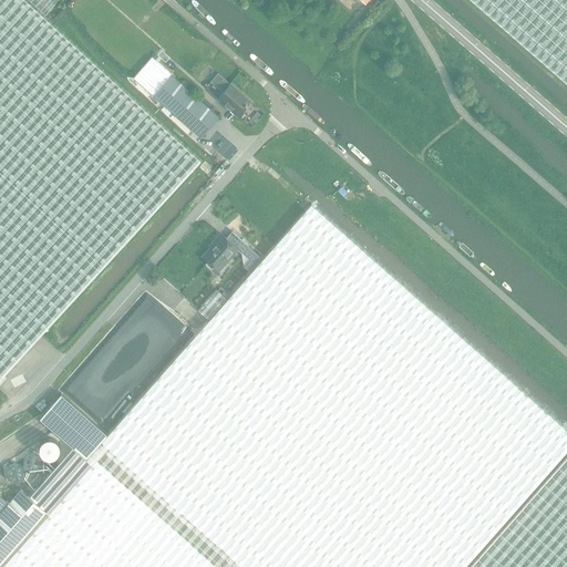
[(0,0),(0,379),(8,371),(200,157),(45,16),(28,0),(0,0)]
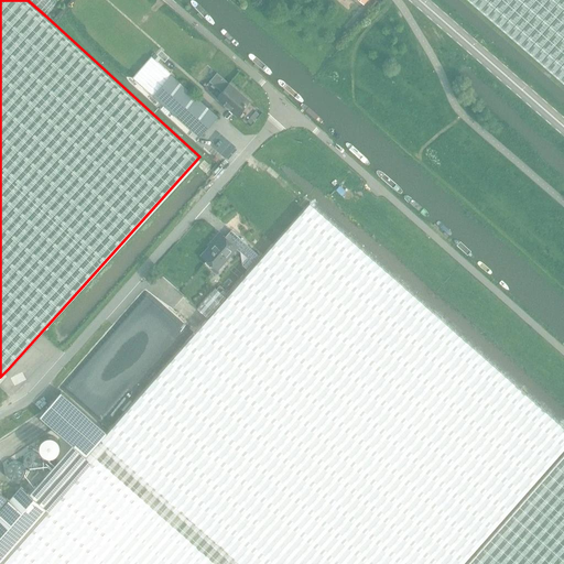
[(28,0),(45,15),(57,2),(54,0),(28,0)]
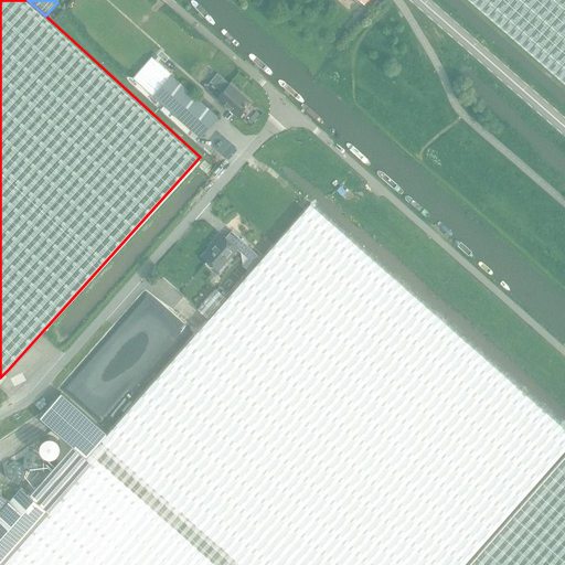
[(564,0),(471,0),(564,82),(564,0)]
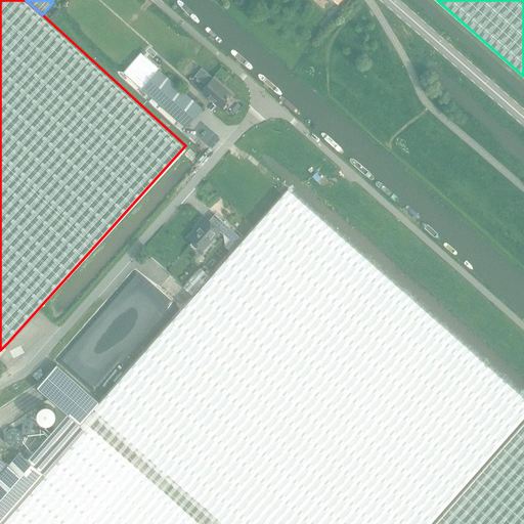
[(140,53),(124,72),(142,88),(141,89),(185,127),(202,108),(158,70),(159,70),(140,53)]
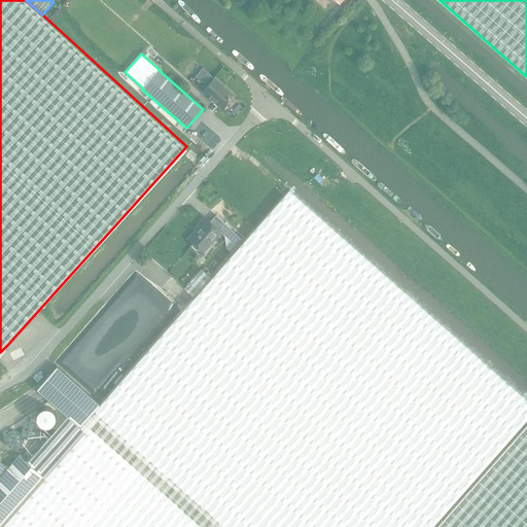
[(221,107),(230,97),(232,95),(213,78),(203,91),(221,107)]
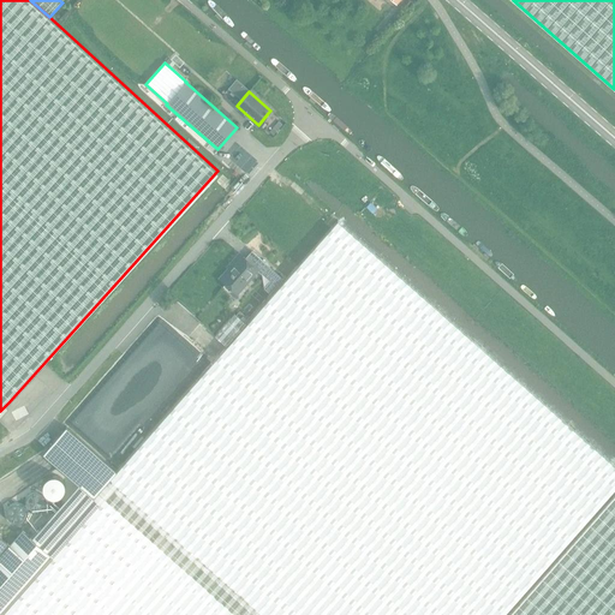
[(117,472),(100,490),(243,614),(502,614),(614,488),(614,466),(336,221),(246,324),(227,346),(226,346),(224,348),(168,413),(162,419),(117,472)]
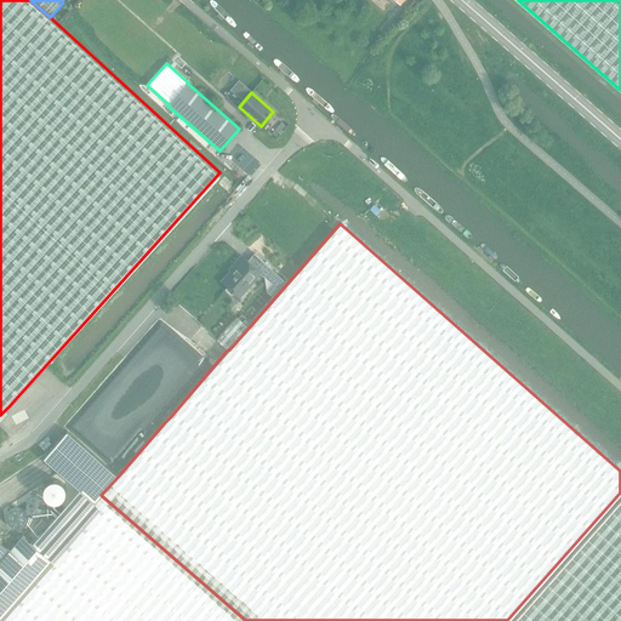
[(263,277),(271,268),(255,254),(248,261),(245,258),(232,273),(231,272),(221,281),(239,297),(261,273),(263,277)]
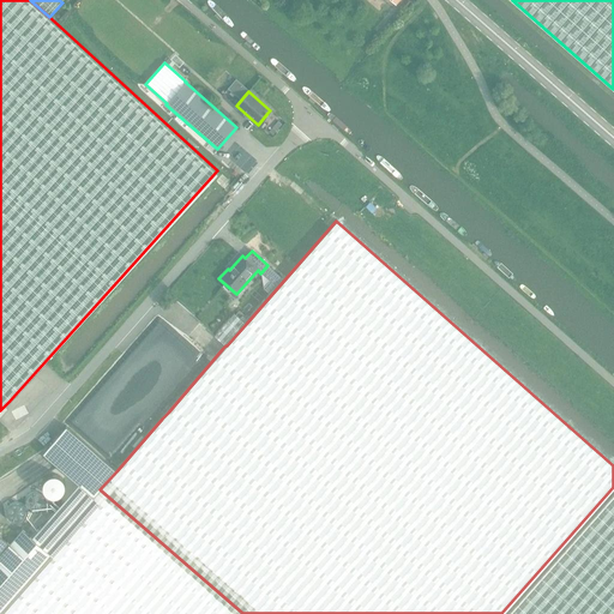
[(268,265),(260,274),(276,287),(282,278),(268,265)]
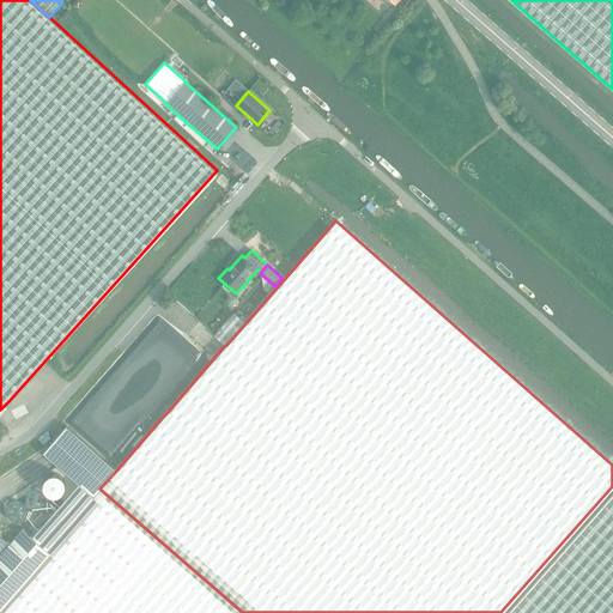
[(213,334),(225,345),(226,345),(246,323),(232,313),(213,334)]
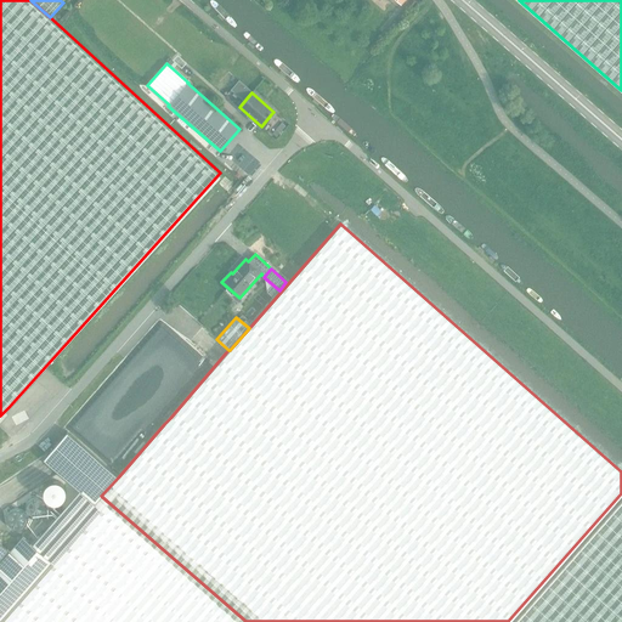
[(0,620),(99,510),(94,505),(101,496),(118,478),(67,431),(46,454),(49,459),(58,473),(79,491),(73,497),(32,544),(22,536),(10,550),(0,542),(0,620)]
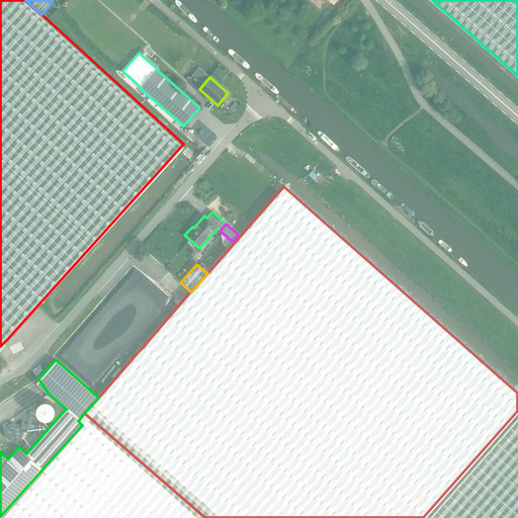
[(0,517),(204,517),(84,413),(78,421),(82,425),(0,516),(0,517)]
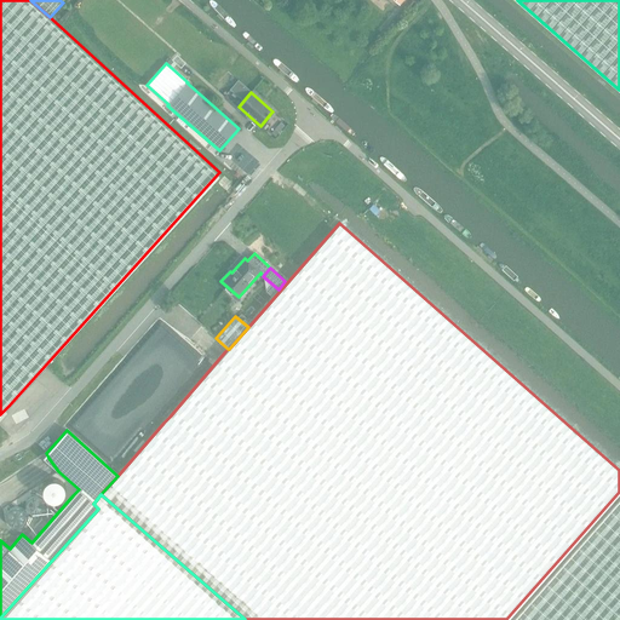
[(619,619),(619,499),(511,619),(619,619)]
